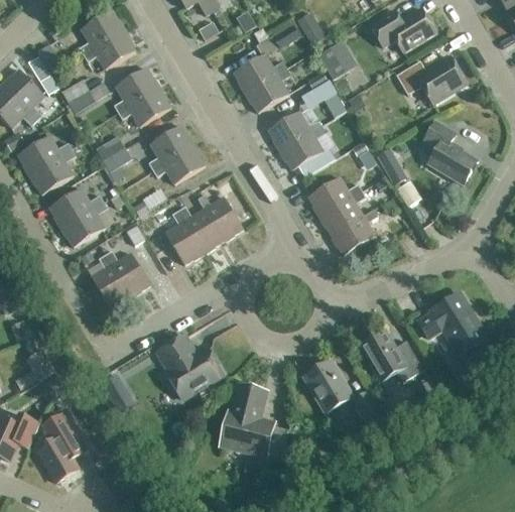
[(211,11),(204,0),(180,0),(185,8),(197,1),(205,14),(211,11)]
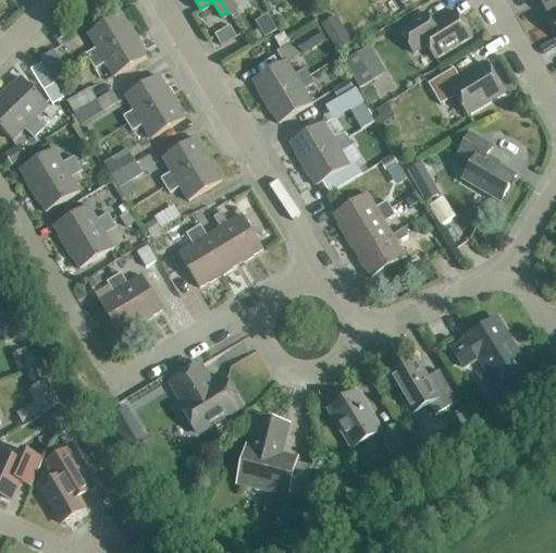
[(220,0),(227,12),(236,7),(232,0),(220,0)]
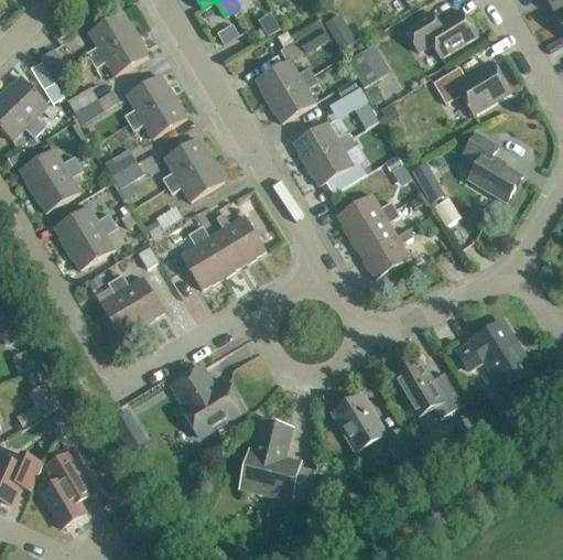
[(548,0),(554,11),(562,6),(562,0),(548,0)]
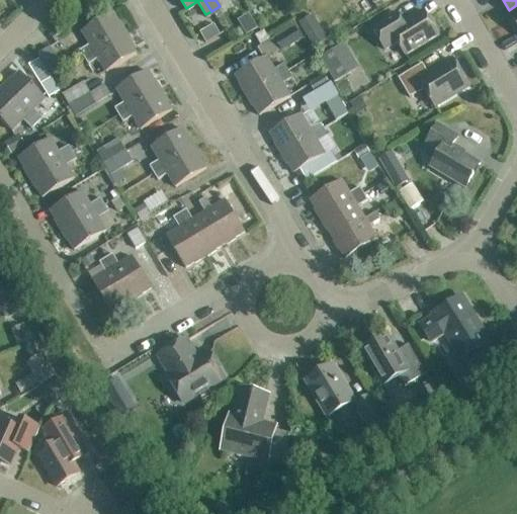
[(404,53),(437,32),(422,8),(398,22),(392,12),(370,24),(383,47),(396,39),(404,53)]
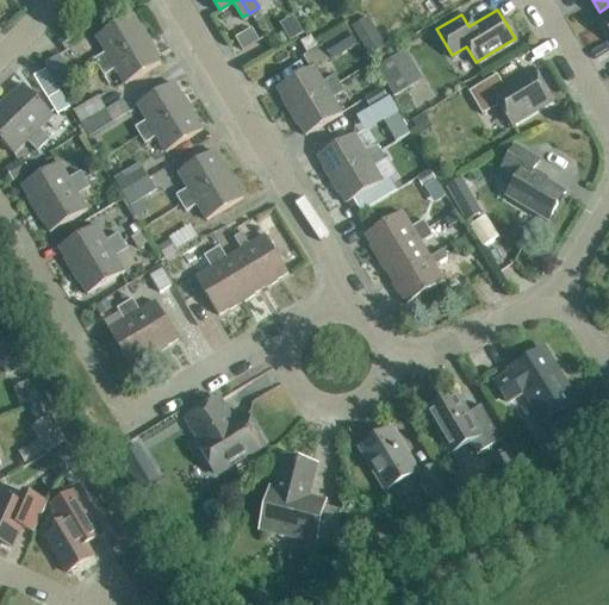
[(98,64),(145,36),(131,12),(94,33),(104,49),(93,56),(98,64)]
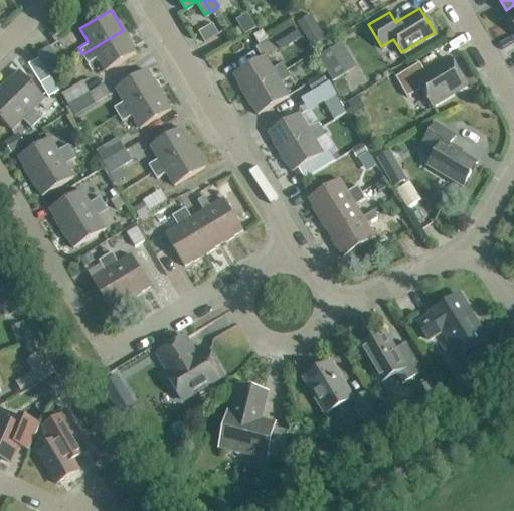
[(298,23),(310,42),(326,32),(314,13),(302,21),(298,23)]
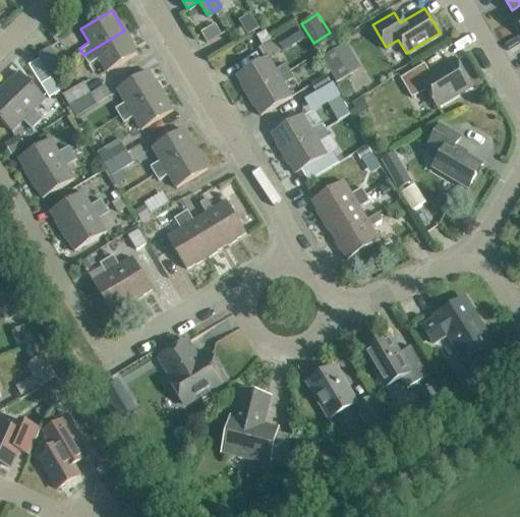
[(252,17),(241,23),(246,32),(257,24),(252,17)]
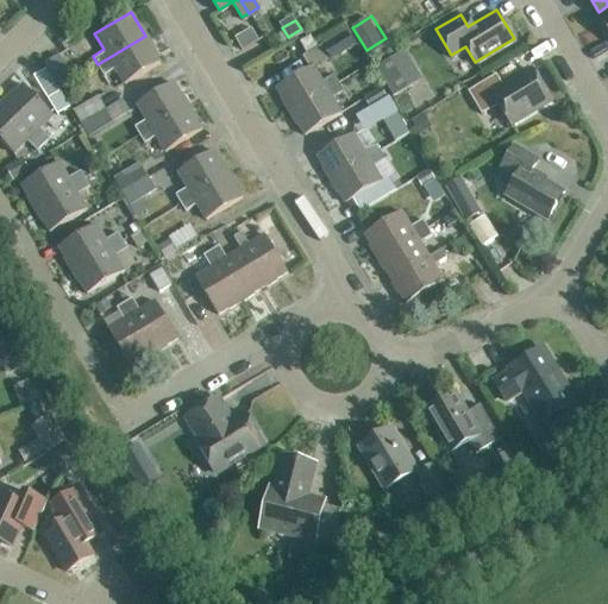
[(330,57),(353,43),(345,31),(321,45),(330,57)]
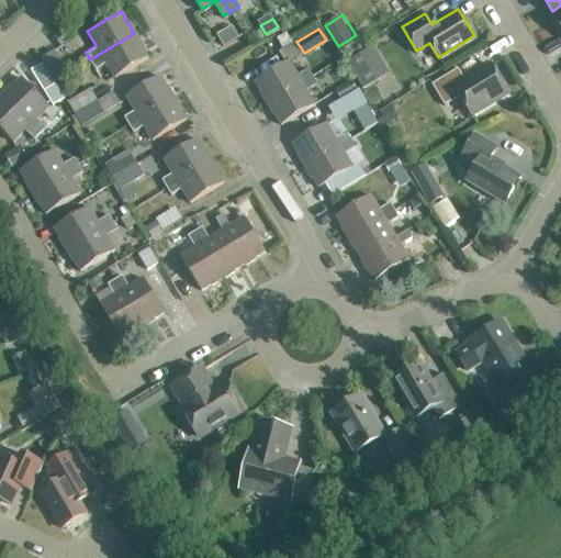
[(281,45),(290,40),(284,30),(276,35),(281,45)]
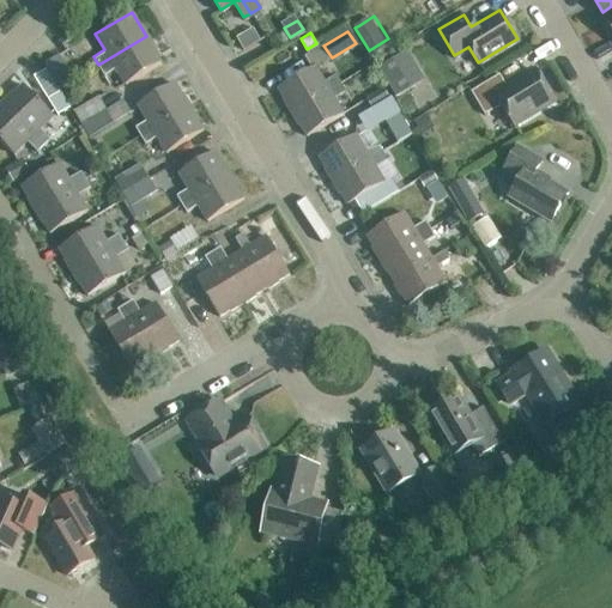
[(146,36),(98,65),(103,73),(115,66),(125,81),(161,60),(146,36)]
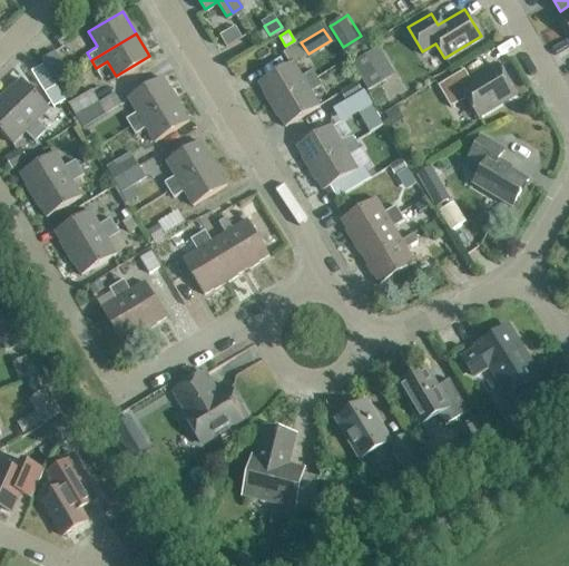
[(52,49),(41,57),(55,79),(67,72),(52,49)]
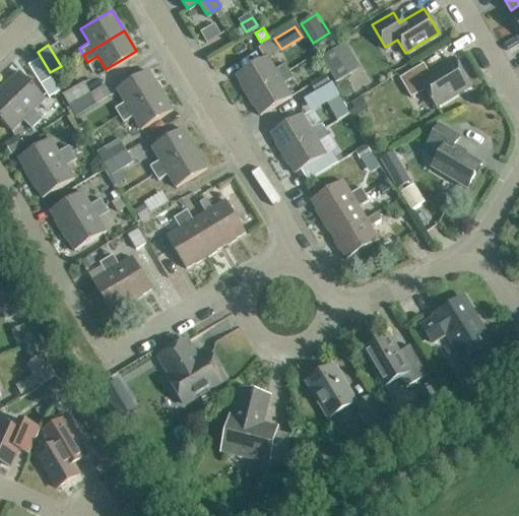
[(339,79),(355,69),(343,49),(339,51),(338,49),(325,57),(329,62),(322,66),(331,79),(337,75),(339,79)]
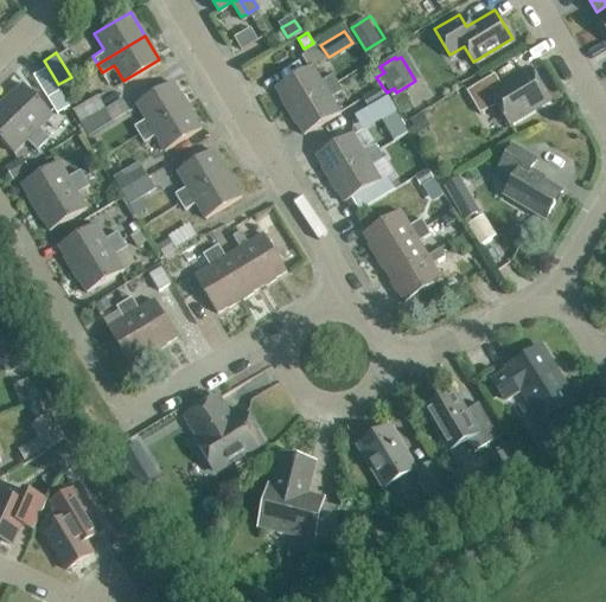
[(288,108),(337,79),(331,71),(320,78),(311,63),(274,84),(288,108)]
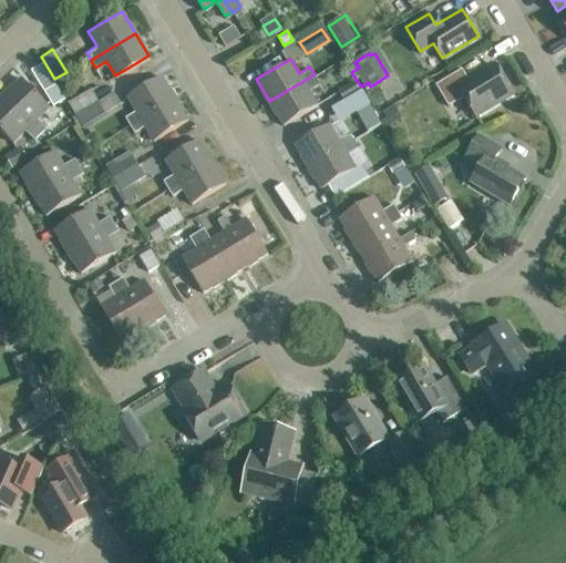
[(30,69),(52,103),(64,96),(42,61),(30,69)]
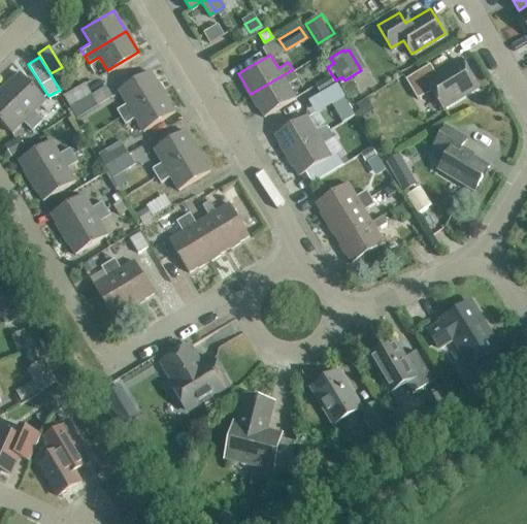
[(441,105),(476,85),(460,58),(436,73),(429,62),(404,76),(417,97),(431,88),(441,105)]
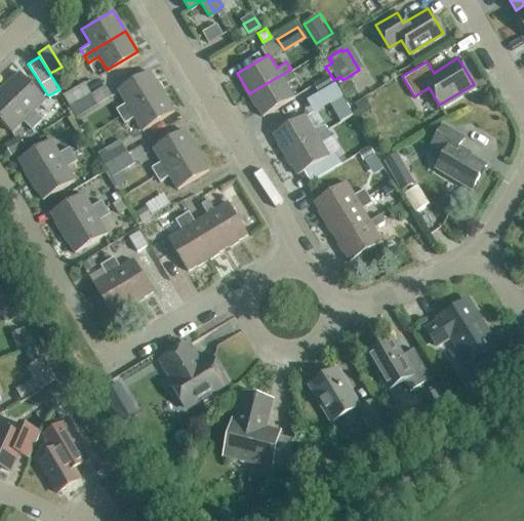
[(119,114),(160,89),(148,69),(117,87),(125,101),(115,107),(119,114)]
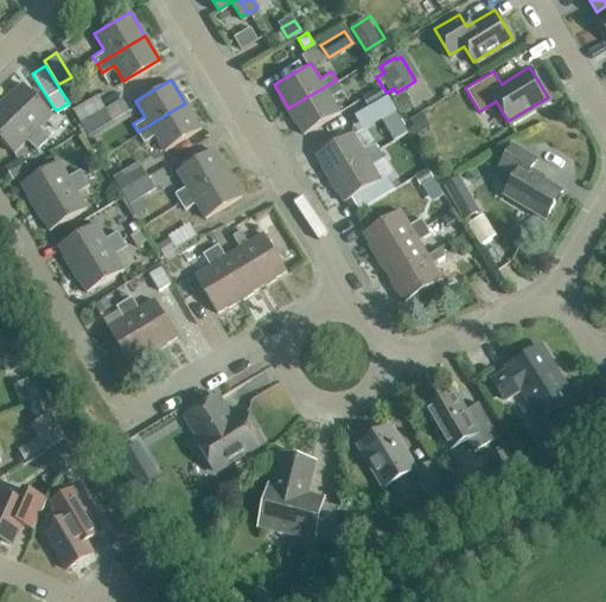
[(337,79),(288,108),(303,132),(339,110),(330,95),(342,88),(337,79)]
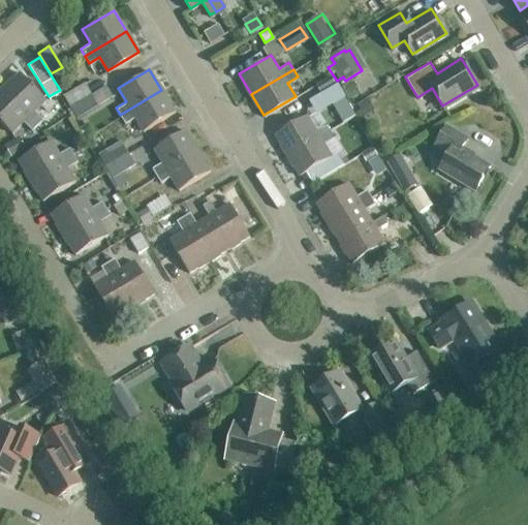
[(2,87),(36,123),(42,118),(34,109),(45,98),(19,70),(2,87)]
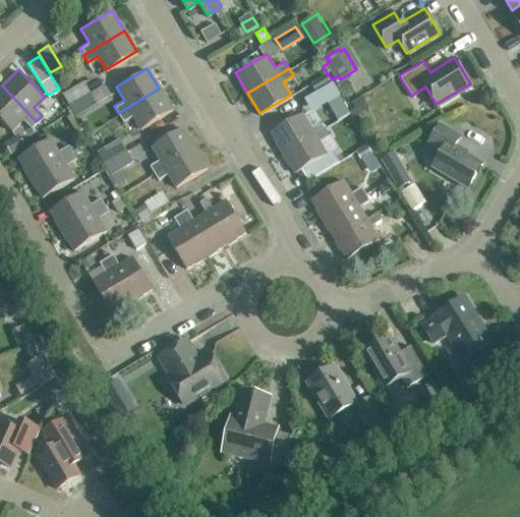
[(68,104),(90,91),(83,79),(62,93),(68,104)]
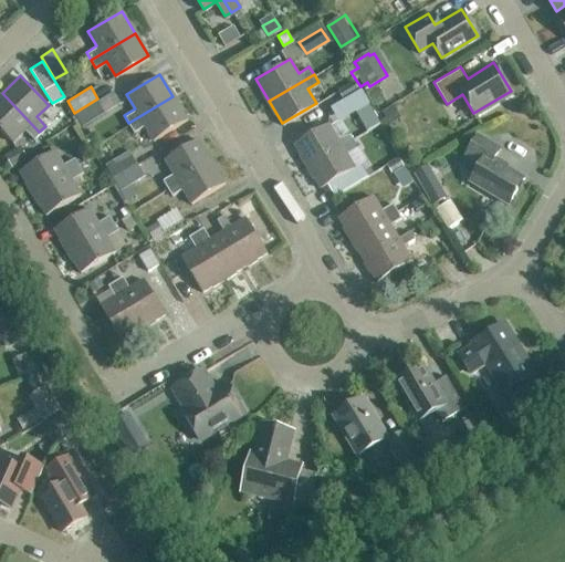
[(39,132),(2,93),(0,94),(0,127),(11,139),(23,128),(33,138),(39,132)]
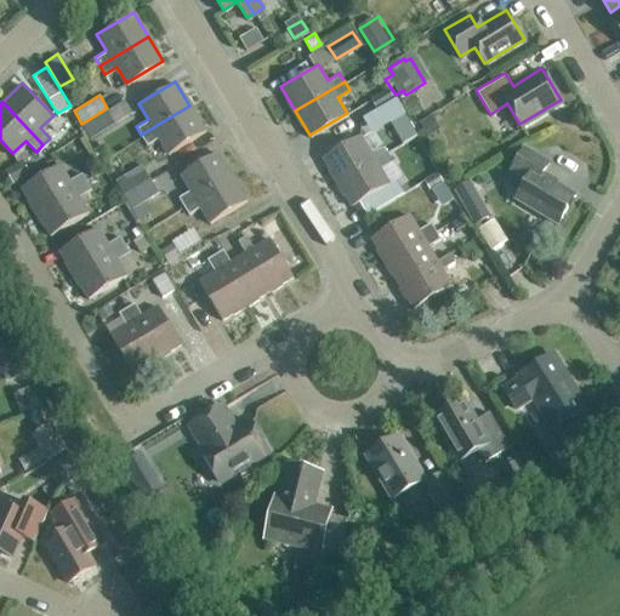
[(189,106),(141,135),(146,143),(158,136),(168,152),(205,130),(189,106)]
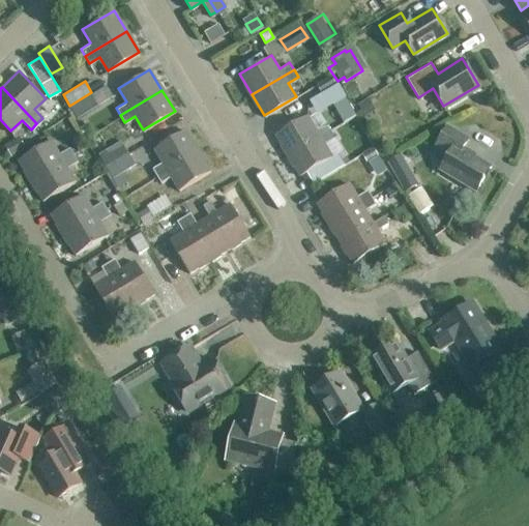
[(91,92),(69,106),(77,116),(97,103),(91,92)]
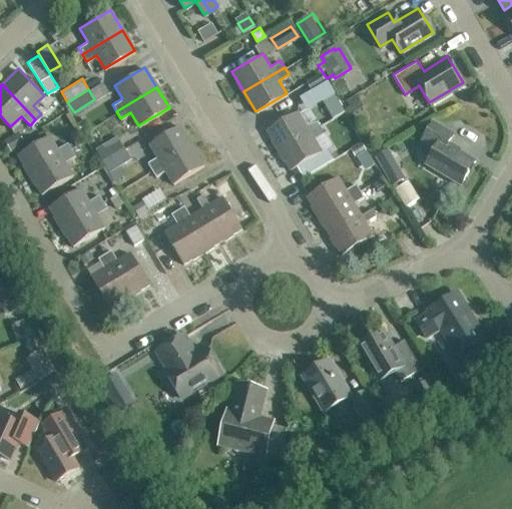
[(322,100),(332,116),(344,109),(334,93),(322,100)]
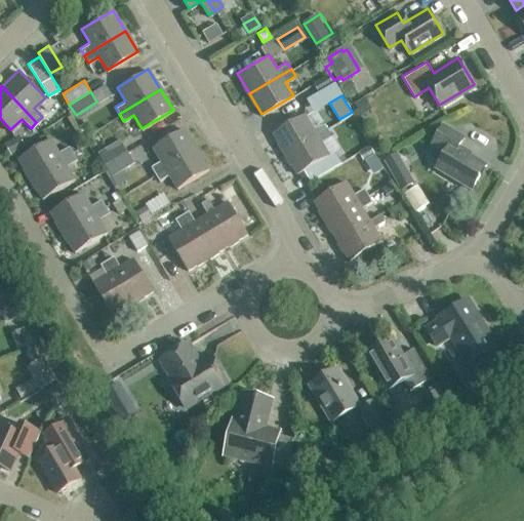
[(284,152),(326,127),(322,120),(312,126),(304,113),(272,131),(284,152)]
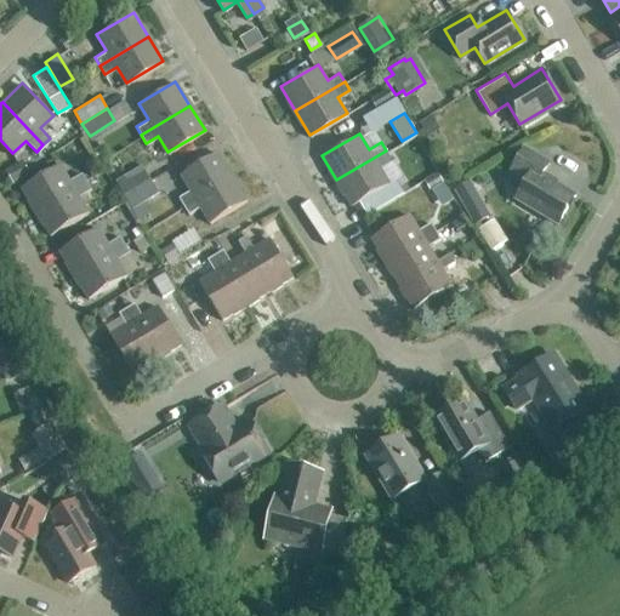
[(557,222),(574,193),(541,172),(549,160),(523,146),(510,167),(527,177),(515,198),(557,222)]
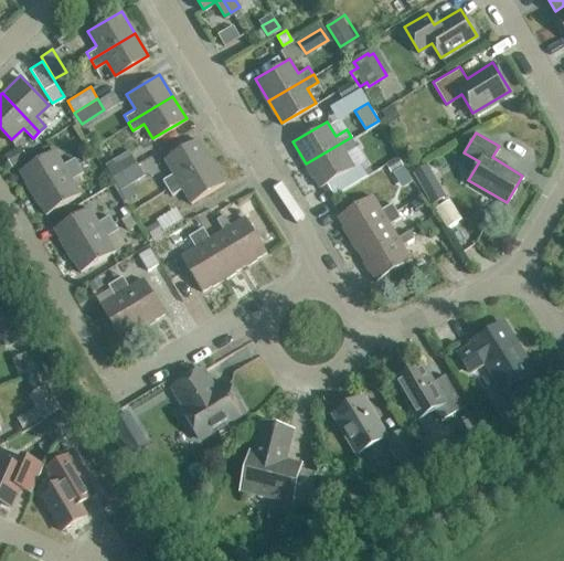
[(166,186),(211,159),(198,137),(163,157),(172,171),(161,178),(166,186)]
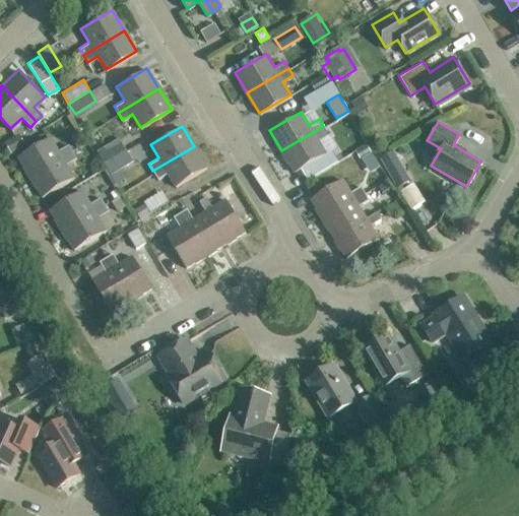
[(323,126),(281,150),(294,171),(309,163),(325,152),(317,139),(327,133),(323,126)]
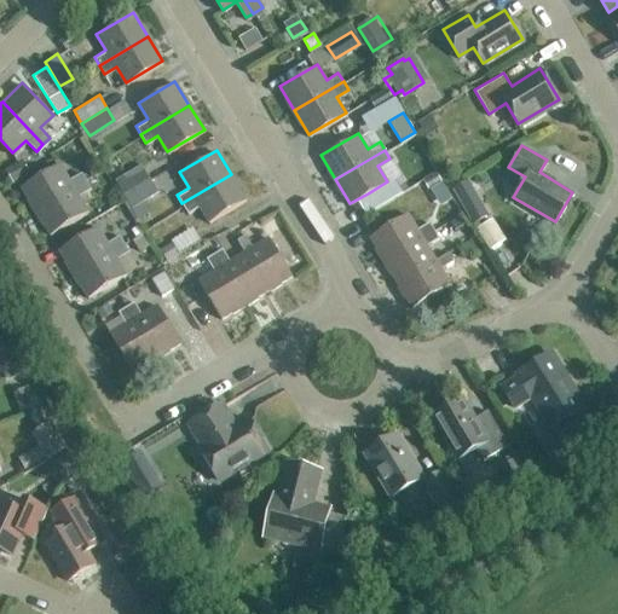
[(35,209),(86,179),(81,171),(68,178),(58,162),(21,185),(35,209)]
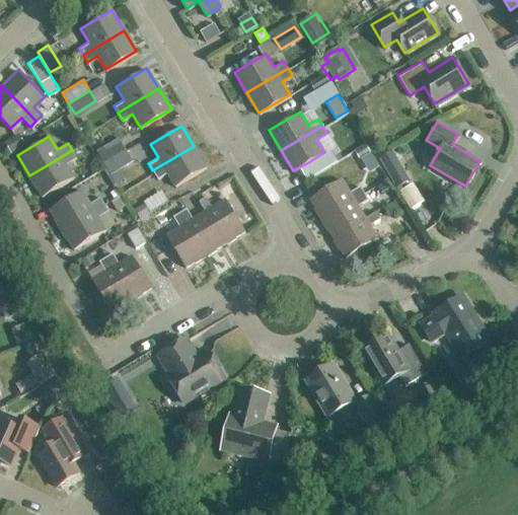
[(102,161),(125,148),(118,136),(95,149),(102,161)]
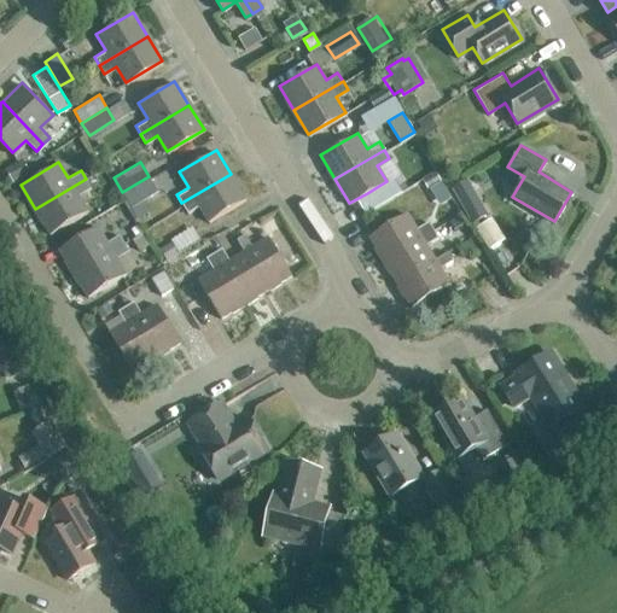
[(231,174),(181,203),(187,211),(198,204),(208,220),(245,198),(231,174)]
